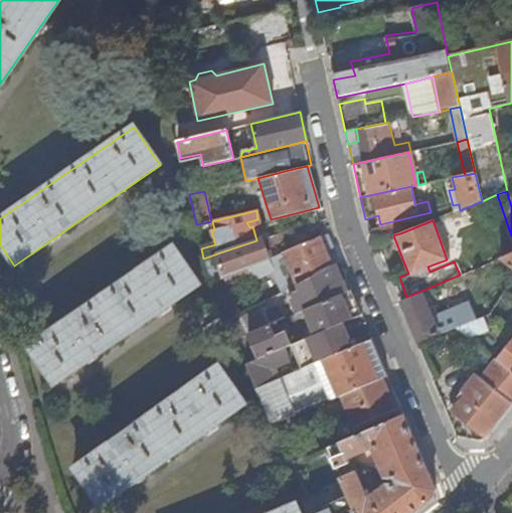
[(397,224),(369,230),(374,243),(393,235),(400,233),(397,224)]
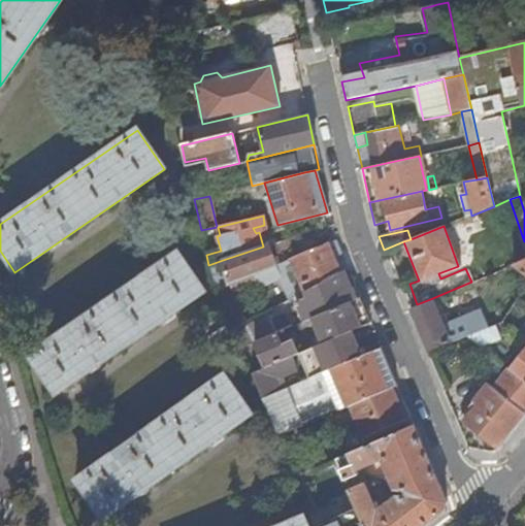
[(303,290),(337,272),(325,243),(290,259),(303,290)]
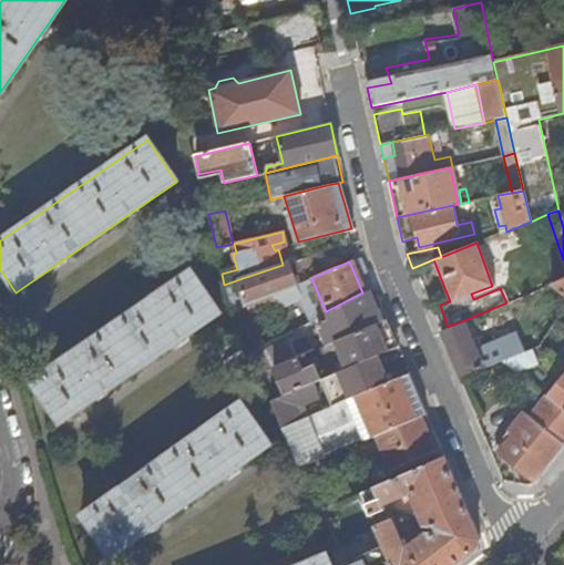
[(295,285),(288,263),(283,265),(239,279),(245,306),(295,285)]
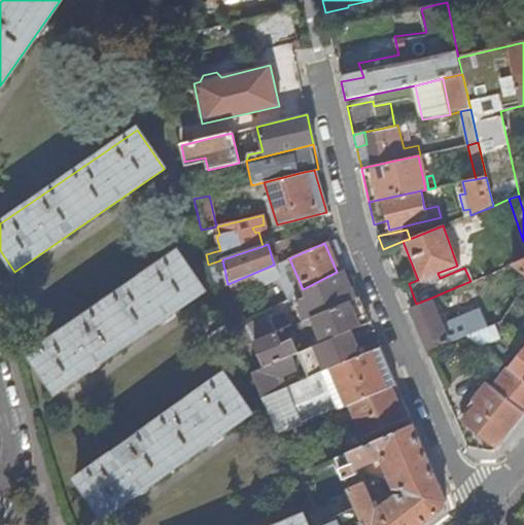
[(204,293),(176,254),(28,355),(55,394),(204,293)]
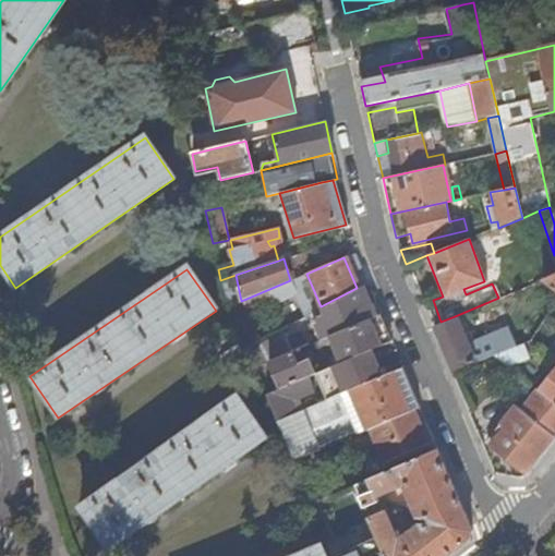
[(554,273),(540,280),(554,292),(554,273)]
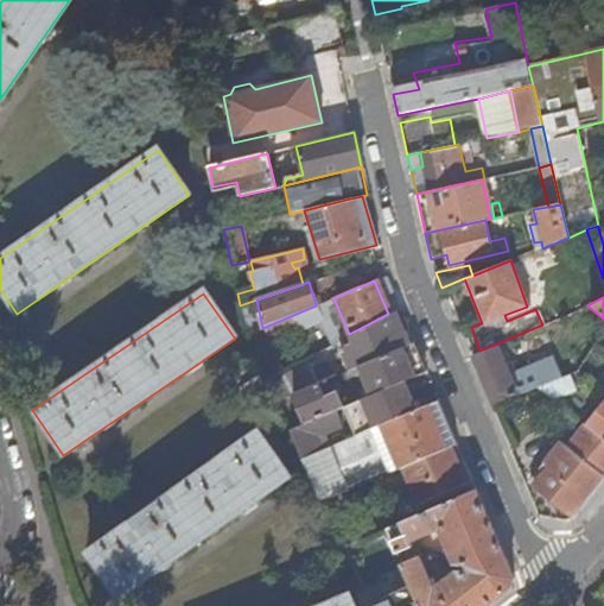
[(372,327),(390,320),(388,314),(349,334),(342,339),(344,345),(373,333),(372,327)]
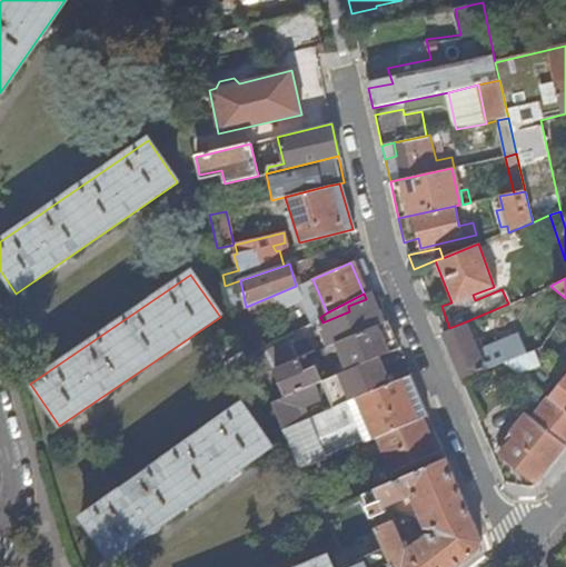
[(367,304),(366,299),(348,306),(349,311),(323,322),(317,325),(325,346),(334,341),(347,336),(380,322),(373,302),(367,304)]
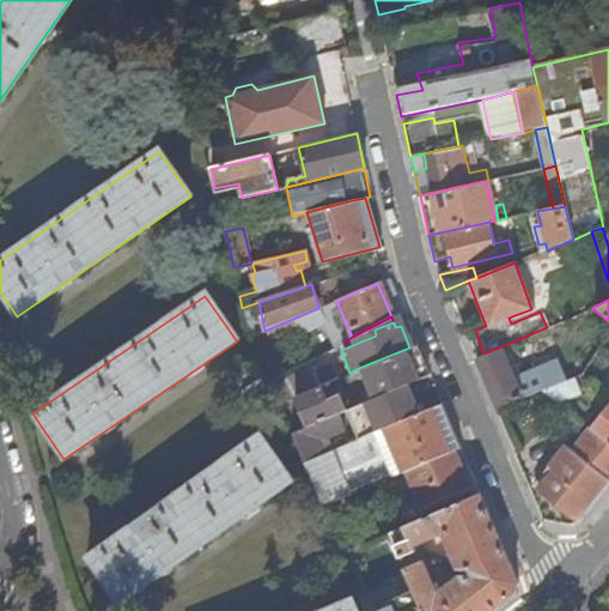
[(425,368),(415,344),(409,348),(373,362),(359,368),(363,376),(370,392),(343,403),(339,392),(326,398),(323,393),(340,386),(347,382),(343,375),(294,395),(306,425),(336,412),(345,409),(405,383),(415,379),(413,373),(425,368)]
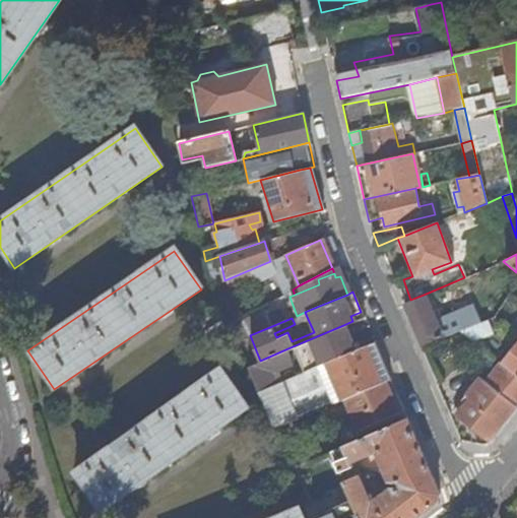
[(410,300),(401,304),(419,346),(457,330),(478,321),(471,305),(441,318),(437,308),(431,311),(424,295),(410,300)]
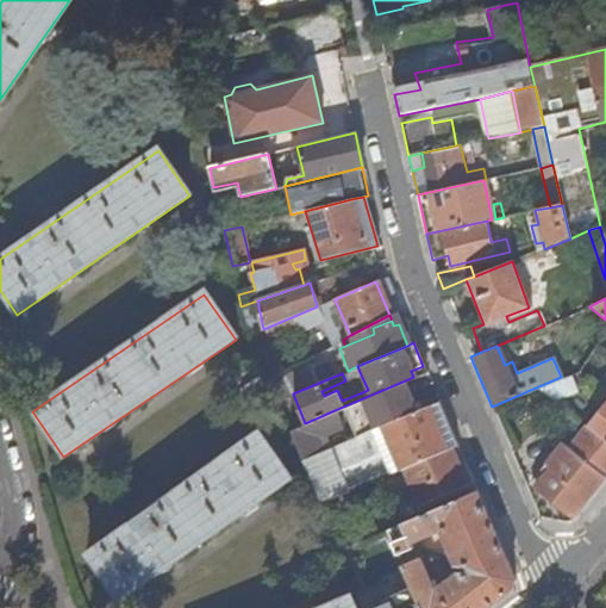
[(361,374),(357,366),(348,371),(342,373),(345,380),(361,374)]
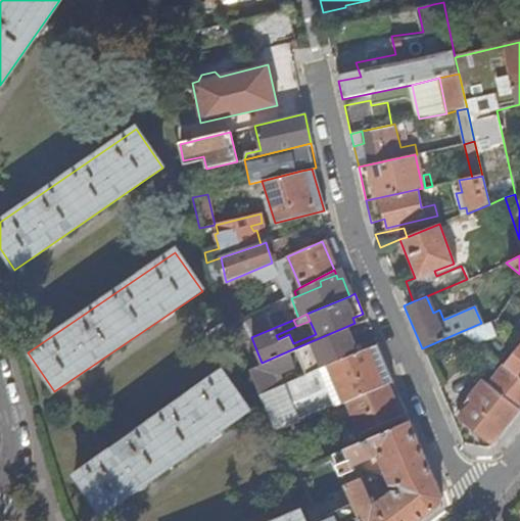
[(481,323),(460,332),(474,343),(493,334),(488,320),(481,323)]
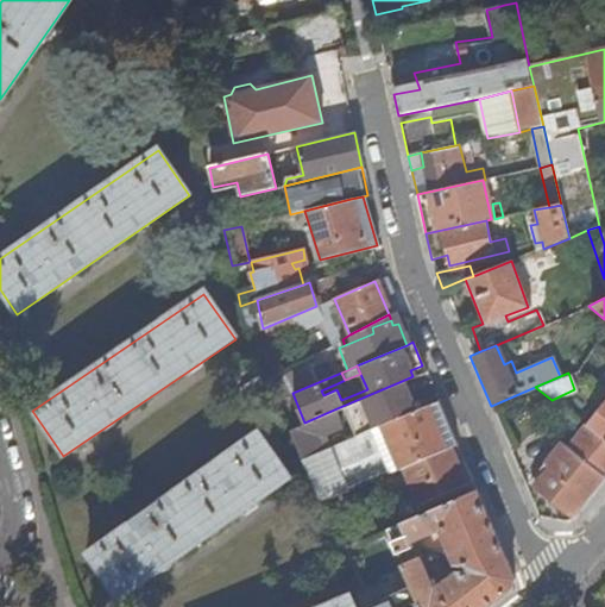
[(415,410),(402,381),(342,406),(354,436),(369,430),(415,410)]
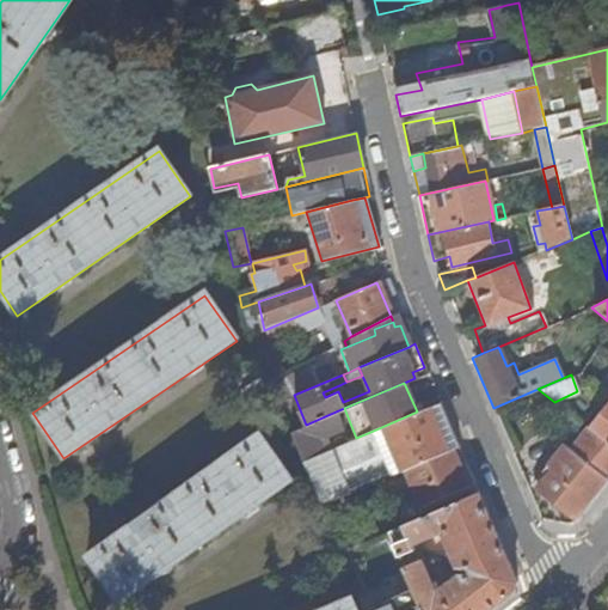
[(342,390),(339,385),(323,392),(325,397),(338,391),(342,390)]
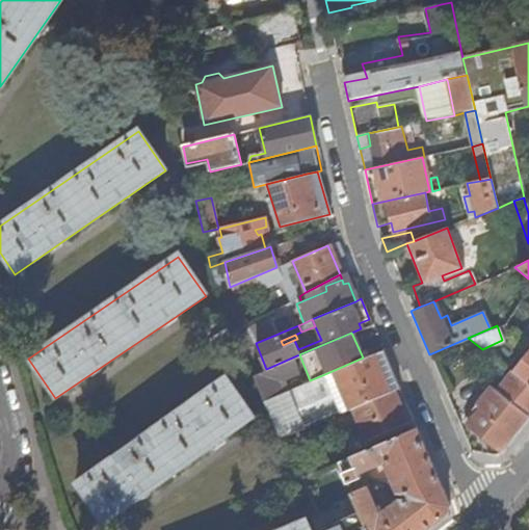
[(510,370),(528,386),(528,346),(516,365),(510,361),(512,359),(500,348),(494,356),(510,370)]
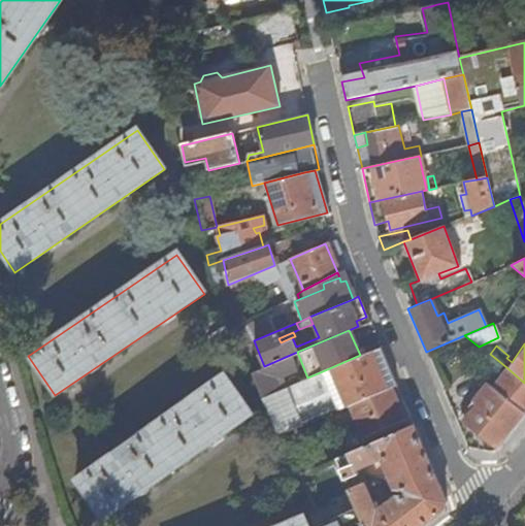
[(387,369),(378,348),(370,351),(380,372),(387,369)]
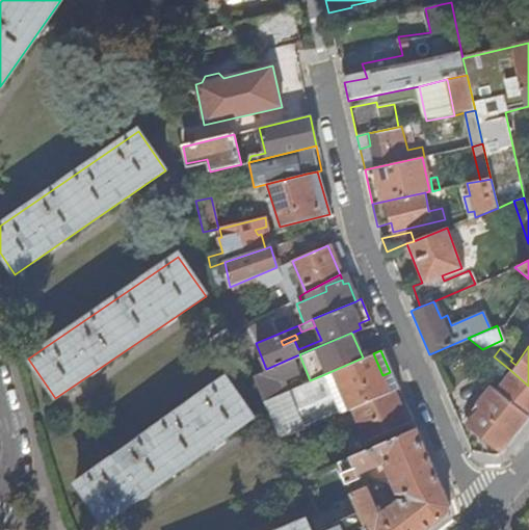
[(322,375),(339,414),(350,408),(397,389),(390,372),(382,375),(373,353),(363,358),(322,375)]
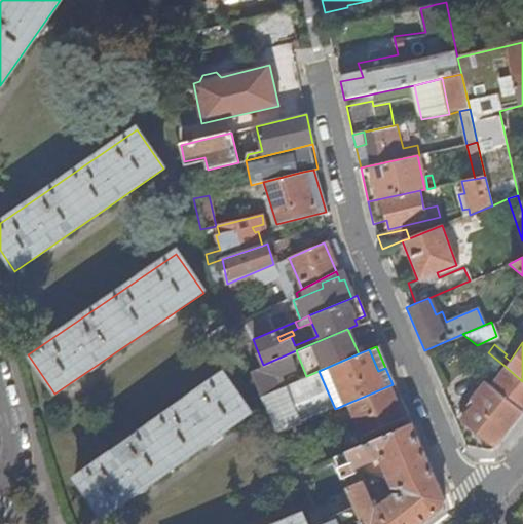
[(250,370),(260,396),(279,387),(274,377),(295,368),(289,353),(263,365),(250,370)]
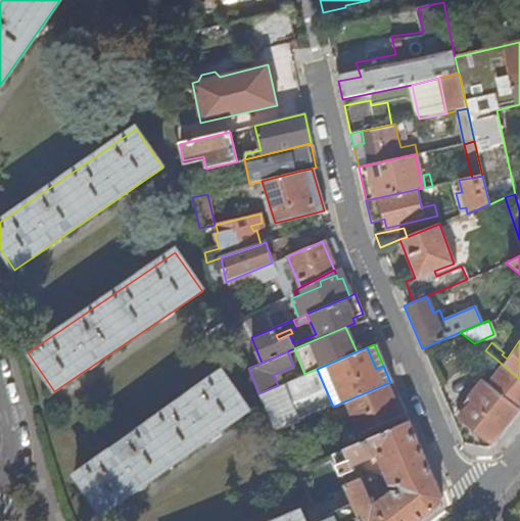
[(455,414),(490,441),(519,405),(519,379),(502,364),(486,384),(481,380),(455,414)]
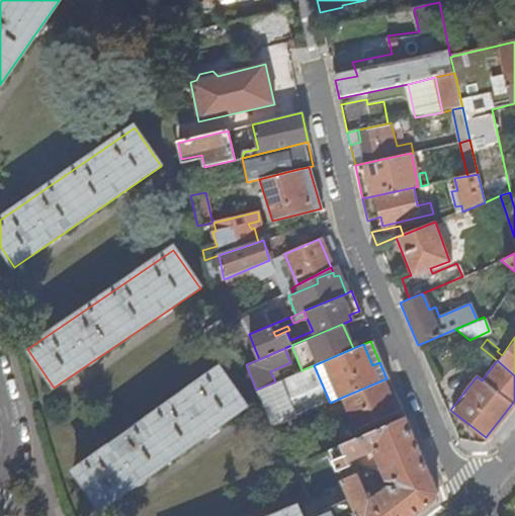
[(256,390),(271,427),(330,403),(314,365),(302,370),(275,381),(256,390)]
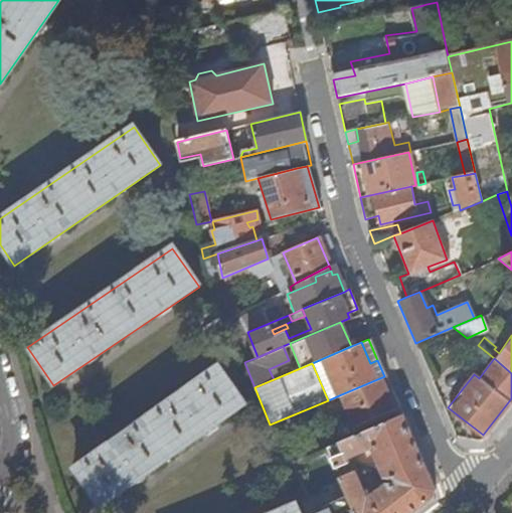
[(101,506),(244,403),(218,366),(73,469),(101,506)]
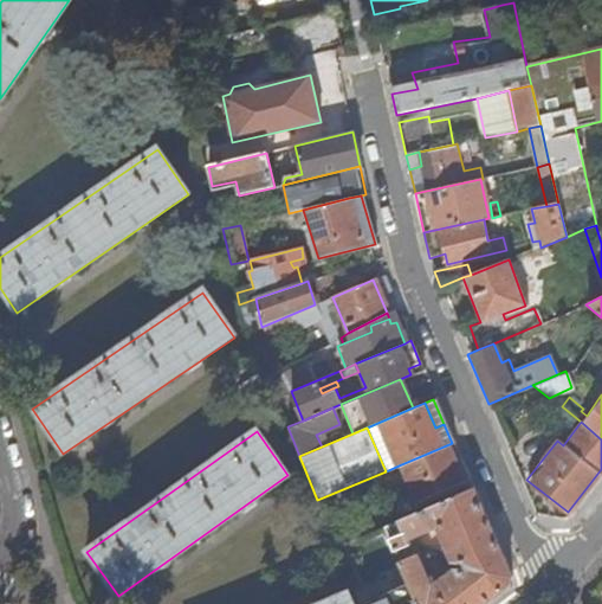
[(467,480),(452,443),(399,466),(414,502),(427,496),(429,500),(447,493),(446,489),(467,480)]
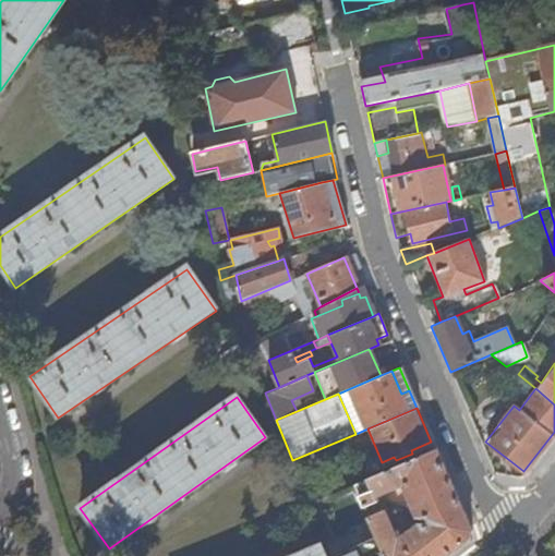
[(443,507),(459,545),(467,540),(469,530),(435,449),(353,483),(363,505),(377,499),(375,494),(403,483),(418,516),(427,516),(443,507)]
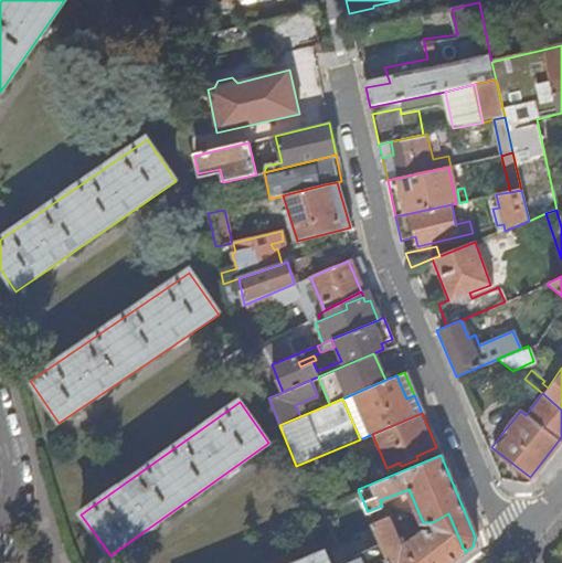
[(381,544),(389,562),(451,562),(465,552),(448,513),(433,522),(433,530),(423,529),(402,544),(389,514),(372,522),(381,544)]
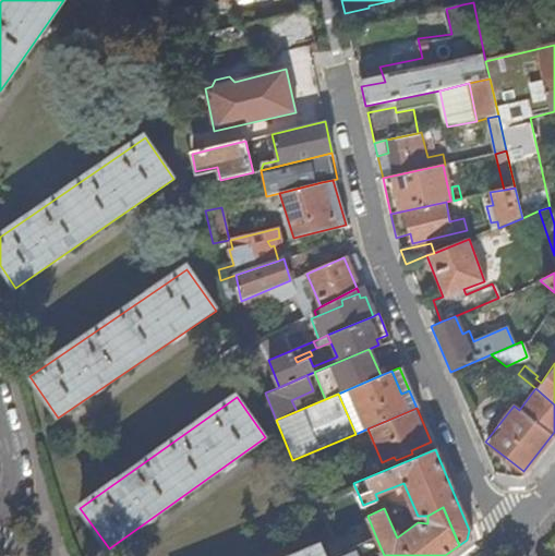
[(335,555),(384,555),(376,538),(353,547),(354,547),(335,555)]
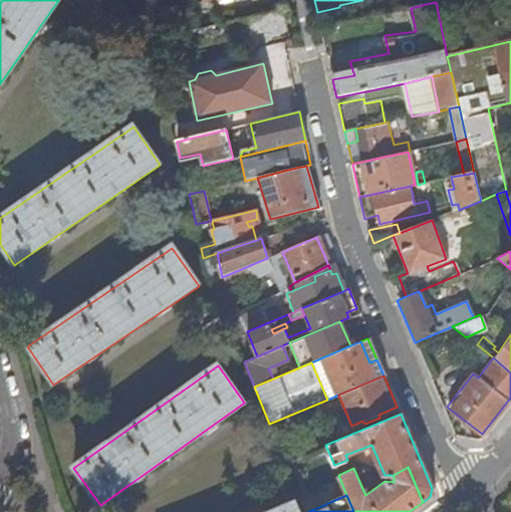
[(296,511),(293,502),(270,511),(296,511)]
